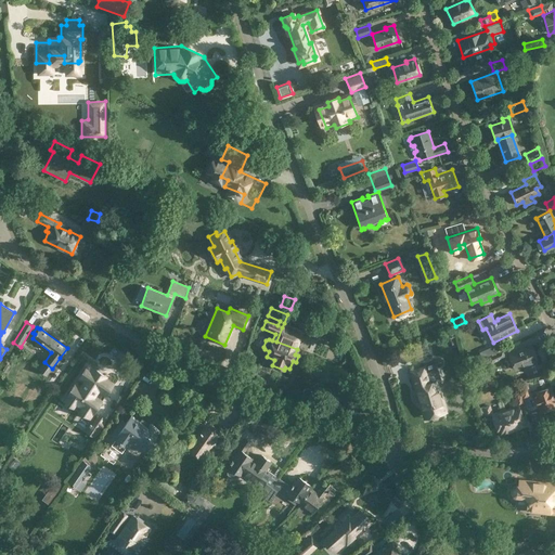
[(414,346),(418,361),(430,357),(427,343),(414,346)]
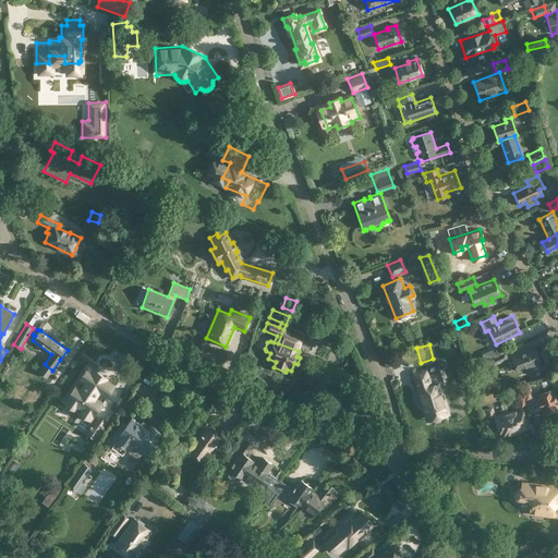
[(540,362),(534,349),(511,358),(517,372),(540,362)]
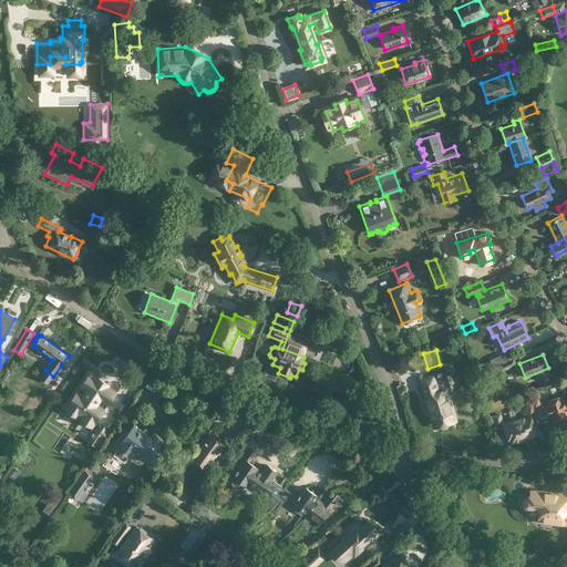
[(502,372),(516,364),(513,357),(497,364),(502,372)]
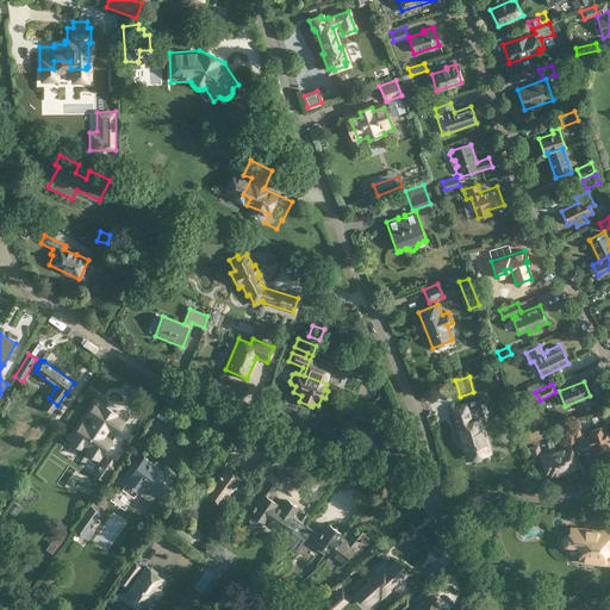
[(83,418),(68,440),(99,461),(113,441),(112,440),(114,435),(116,436),(126,421),(118,415),(119,414),(97,398),(85,417),(86,418),(86,419),(83,418)]
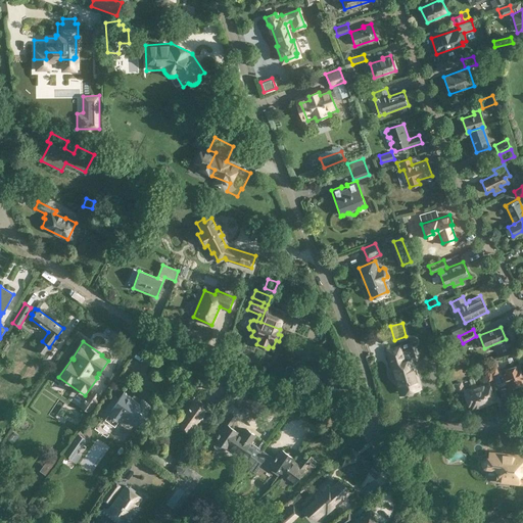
[(387,350),(401,395),(421,389),(412,360),(405,362),(400,347),(387,350)]
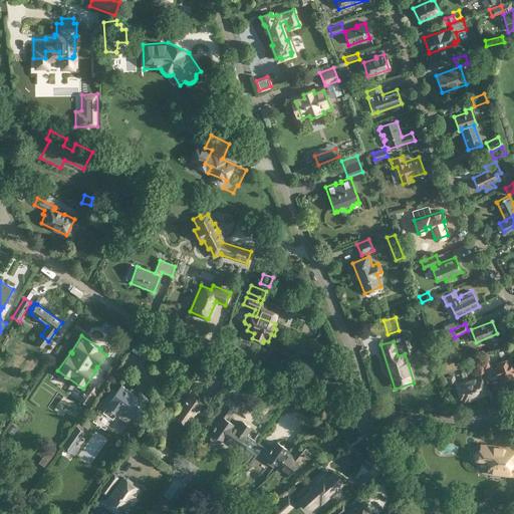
[(460,353),(462,359),(469,356),(467,350),(460,353)]
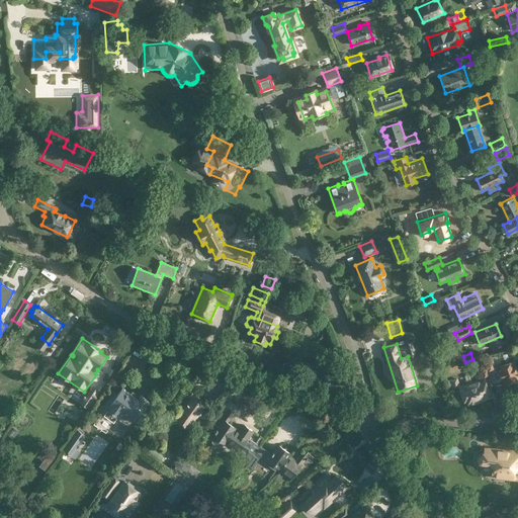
[(489,371),(495,369),(491,355),(484,357),(489,371)]
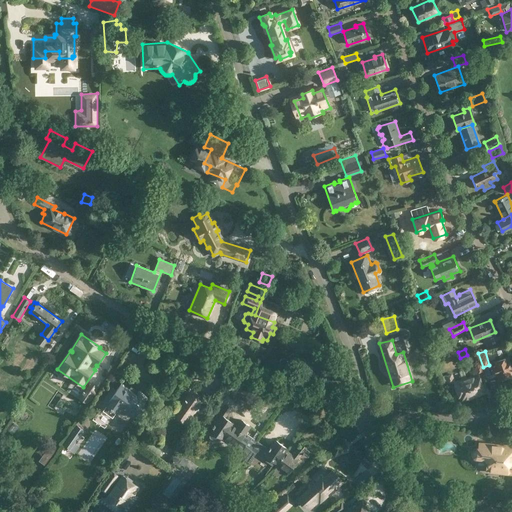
[(511,369),(508,357),(489,363),(493,377),(497,375),(499,381),(505,379),(505,378),(511,375),(511,369)]
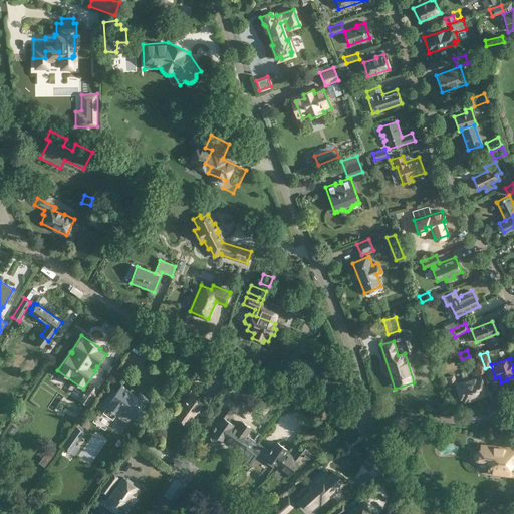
[(477,367),(479,374),(485,372),(483,365),(477,367)]
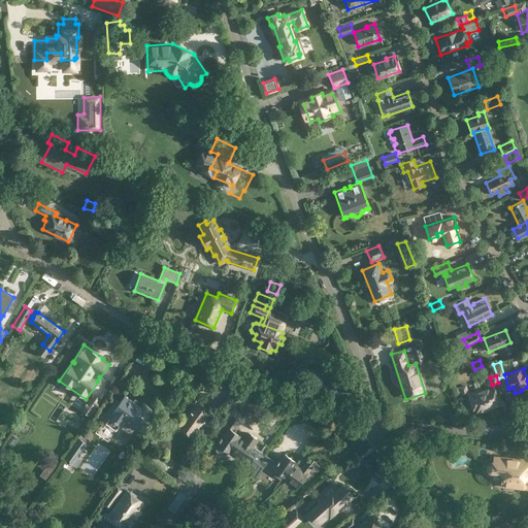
[(459,387),(462,396),(468,393),(466,385),(459,387)]
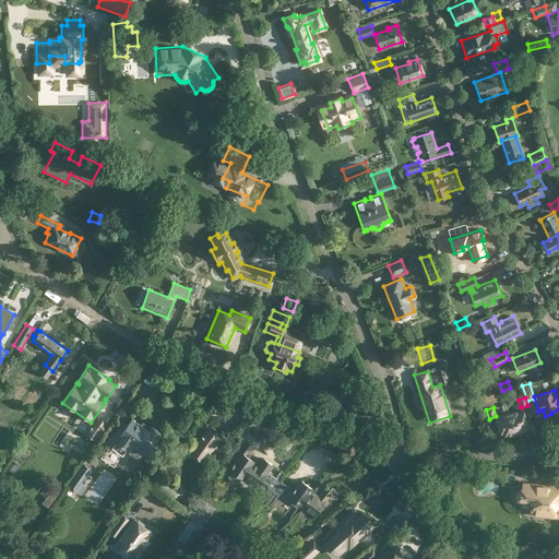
[(522,411),(509,415),(515,435),(528,429),(522,411)]
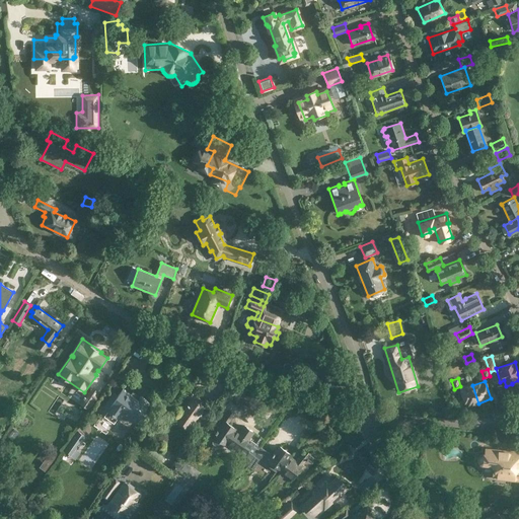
[(478,403),(472,385),(460,389),(466,408),(478,403)]
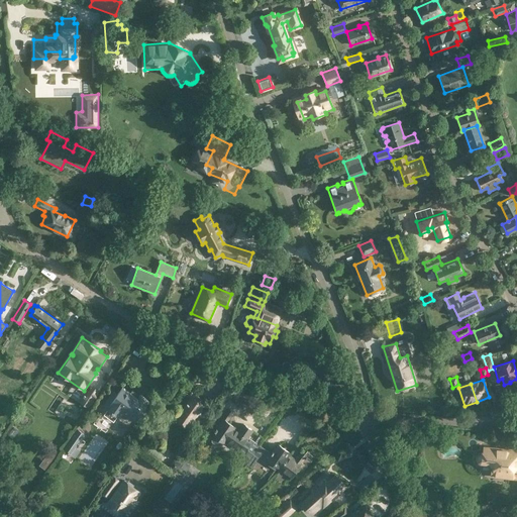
[(80,402),(88,408),(100,391),(92,385),(85,395),(84,395),(83,397),(84,397),(80,402)]
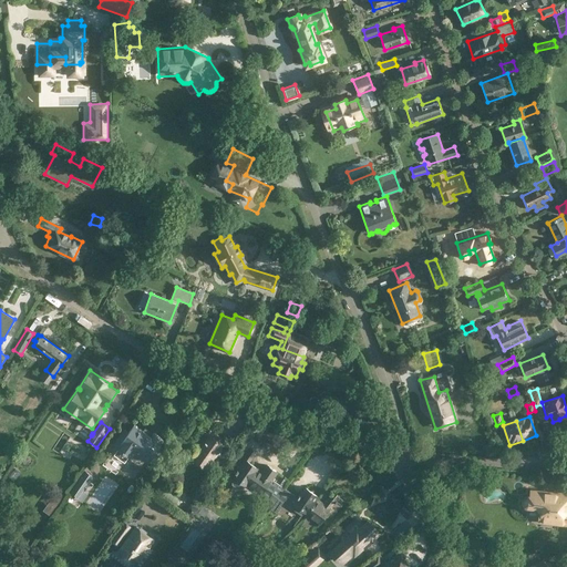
[(154,433),(151,436),(134,424),(126,434),(123,432),(117,439),(122,442),(122,443),(117,449),(129,456),(133,451),(148,462),(150,461),(152,462),(155,456),(153,455),(164,440),(154,433)]
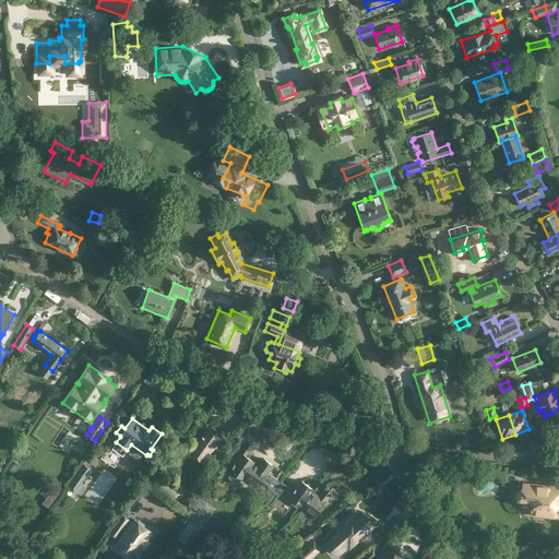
[(197,426),(204,431),(190,451),(195,454),(194,456),(202,463),(219,438),(214,435),(216,431),(200,420),(197,426)]
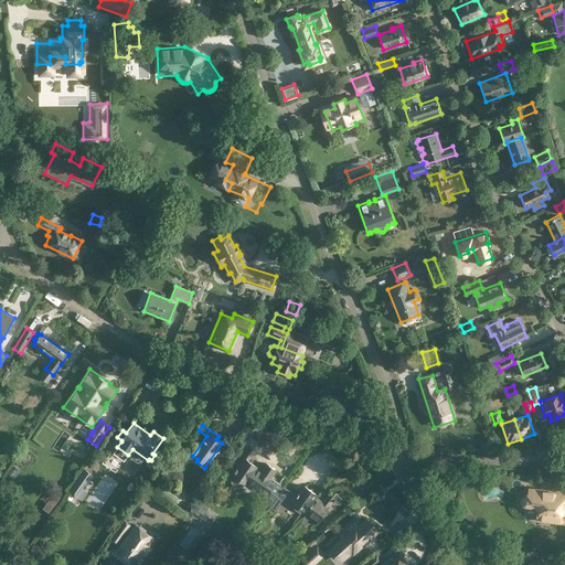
[(283,486),(272,478),(277,470),(265,461),(259,470),(257,468),(258,467),(249,460),(256,450),(248,446),(241,457),(243,458),(231,475),(233,477),(231,480),(231,483),(238,488),(241,488),(244,483),(246,486),(247,483),(260,492),(265,486),(272,491),(270,492),(276,496),(283,486)]
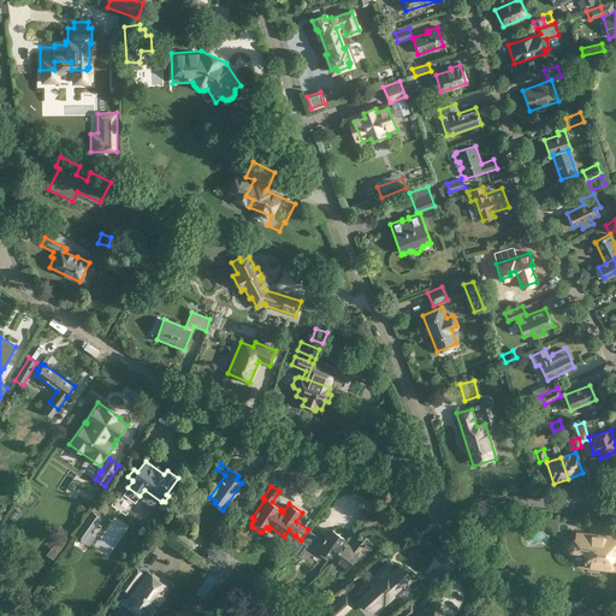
[(181,498),(175,495),(171,501),(176,504),(181,498)]
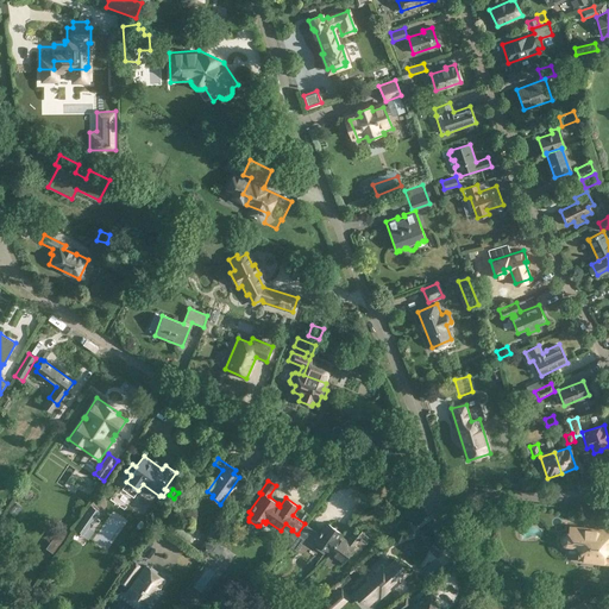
[(90,504),(74,528),(75,528),(74,531),(85,538),(88,540),(94,531),(90,528),(101,513),(90,504)]
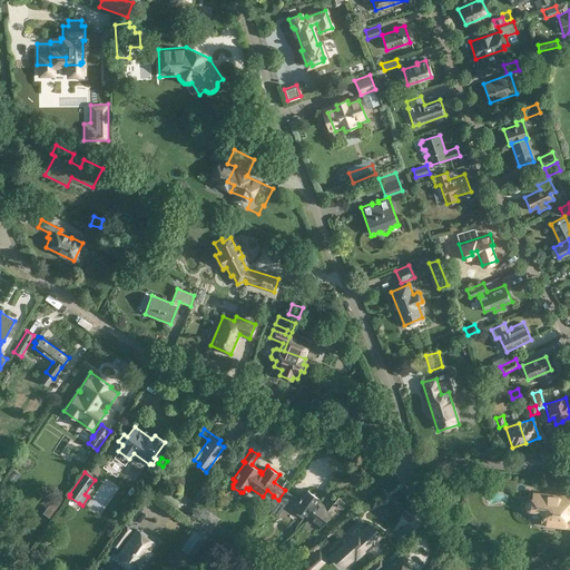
[(285,490),(278,500),(279,501),(272,511),(278,516),(285,505),(293,511),(294,510),(295,512),(303,518),(305,517),(306,516),(308,517),(321,499),(305,488),(300,497),(301,497),(298,499),(296,498),(285,490)]
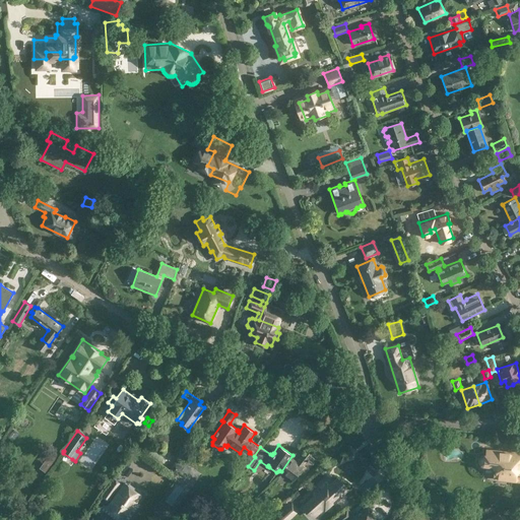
[(493,479),(519,481),(519,451),(485,449),(485,454),(483,454),(483,456),(480,457),(479,459),(478,463),(480,465),(481,466),(482,466),(494,467),(493,479)]
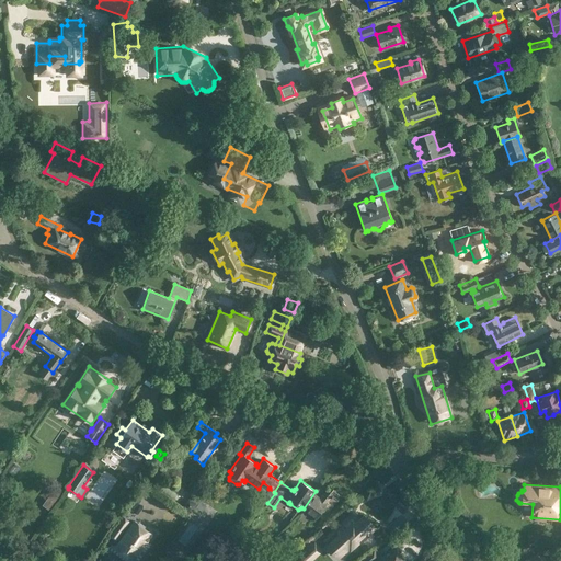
[(316,491),(304,508),(302,508),(317,518),(331,497),(332,497),(333,496),(336,499),(340,494),(328,487),(320,497),(316,494),(317,492),(316,491)]
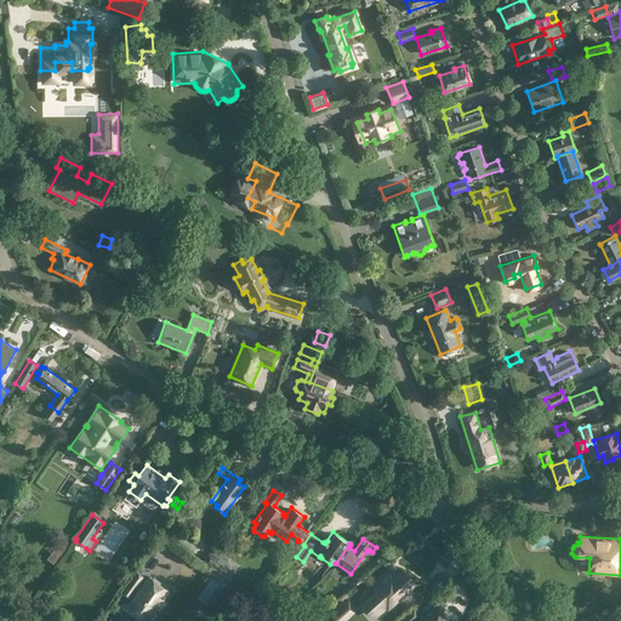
[(60,540),(49,556),(56,562),(68,545),(60,540)]
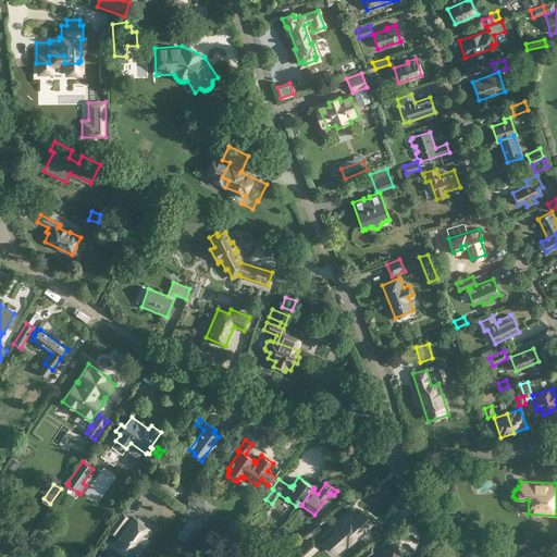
[(181,507),(187,511),(192,505),(198,496),(192,492),(188,497),(186,497),(184,500),(184,503),(181,507)]
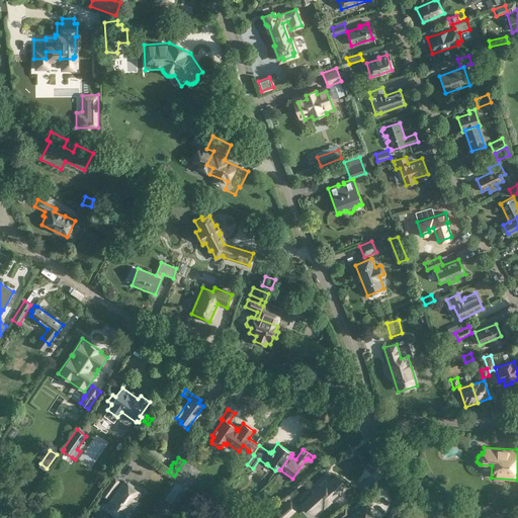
[(183,473),(178,469),(174,476),(179,480),(183,473)]
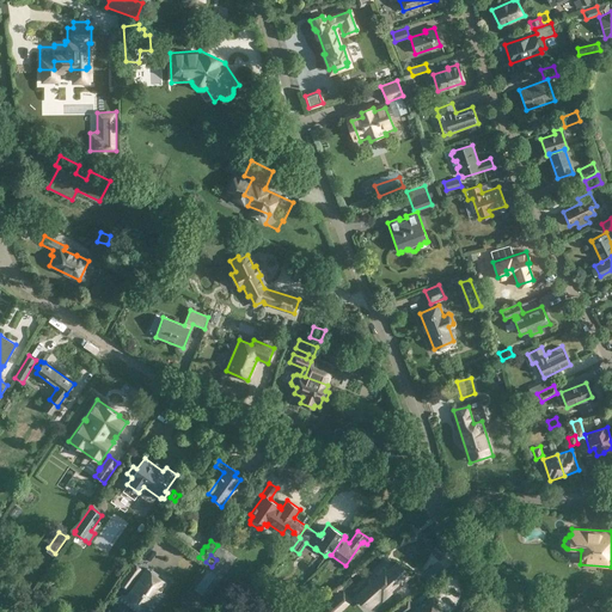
[(355,583),(352,579),(340,588),(340,587),(320,605),(326,611),(340,611),(354,599),(352,597),(355,593),(369,610),(380,600),(381,600),(383,601),(393,591),(411,575),(397,560),(391,565),(385,557),(355,583)]
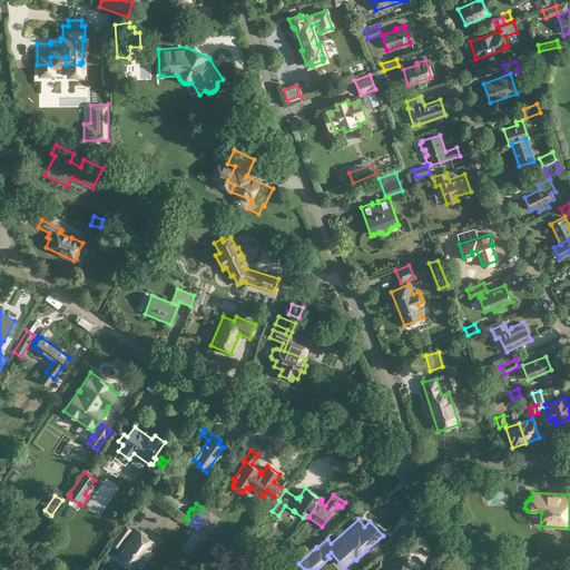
[(125,526),(112,543),(119,549),(133,530),(125,526)]
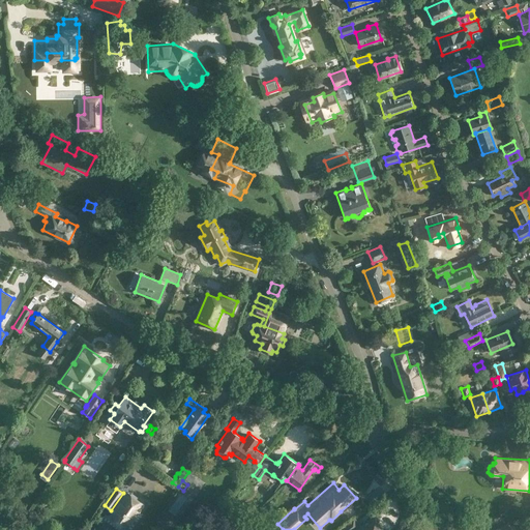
[(120,527),(123,529),(126,529),(145,504),(126,491),(107,518),(113,522),(113,525),(117,528),(119,527),(120,527)]
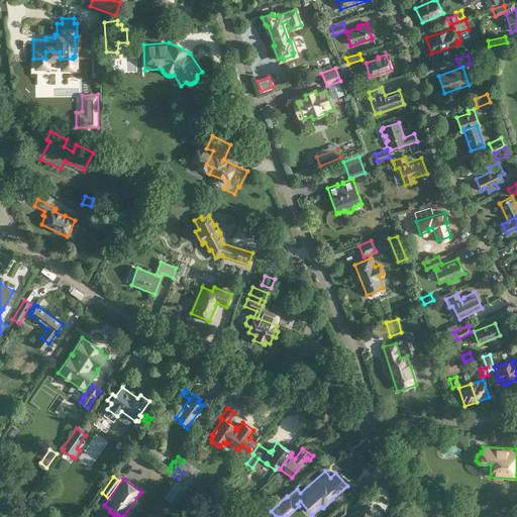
[(516,513),(516,504),(501,502),(500,510),(516,513)]
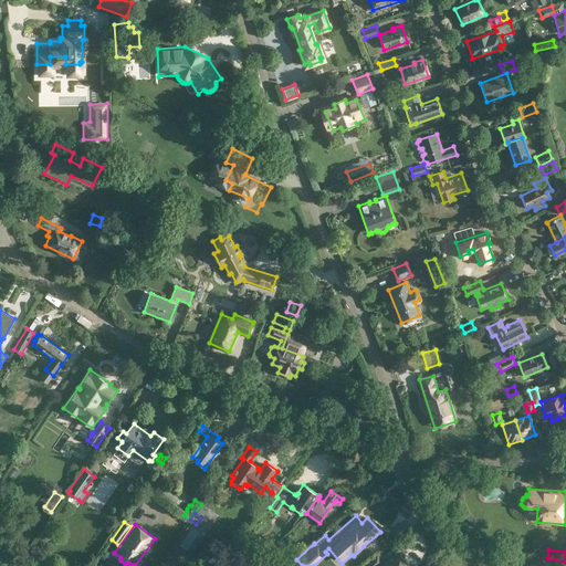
[(397,553),(381,565),(379,565),(405,565),(407,565),(397,553)]
